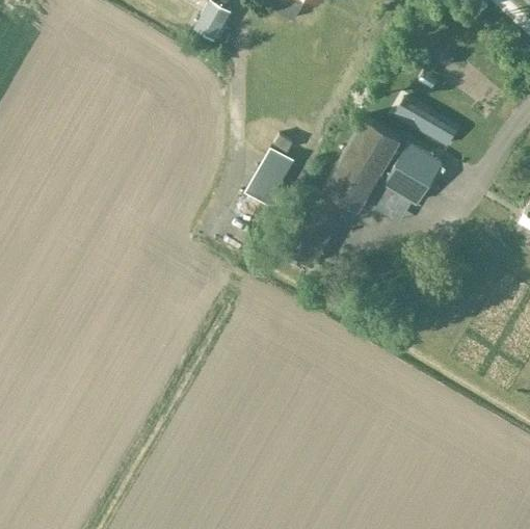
[(210,0),(213,1),(197,29),(214,38),(231,9),(214,0),(210,0)]
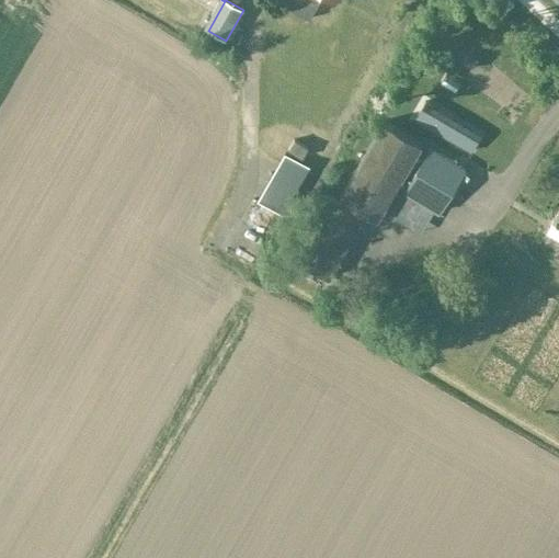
[(337,0),(292,0),(286,9),(309,23),(322,0),(323,0),(334,6),(337,0)]
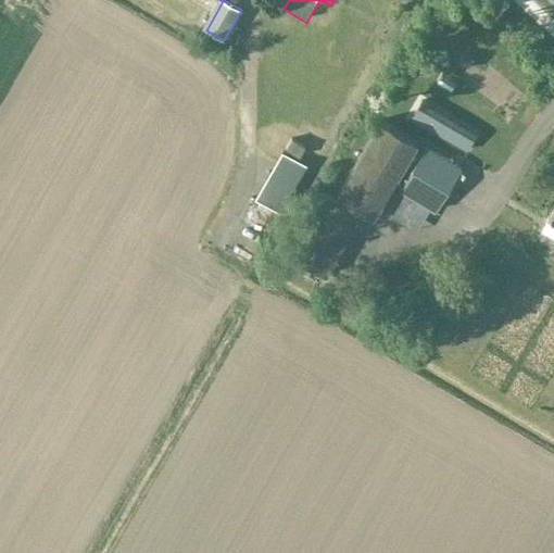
[(325,192),(289,255),(328,279),(365,217),(365,215),(375,221),(419,145),(382,123),(338,200),(325,192)]
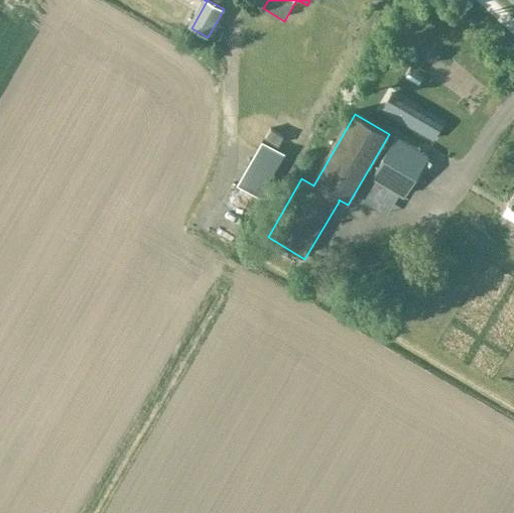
[(406,199),(429,158),(395,139),(372,179),(406,199)]
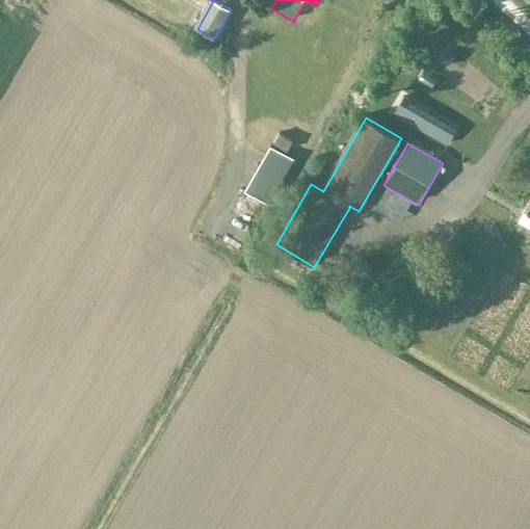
[(272,147),(246,191),(268,205),(294,159),(272,147)]
